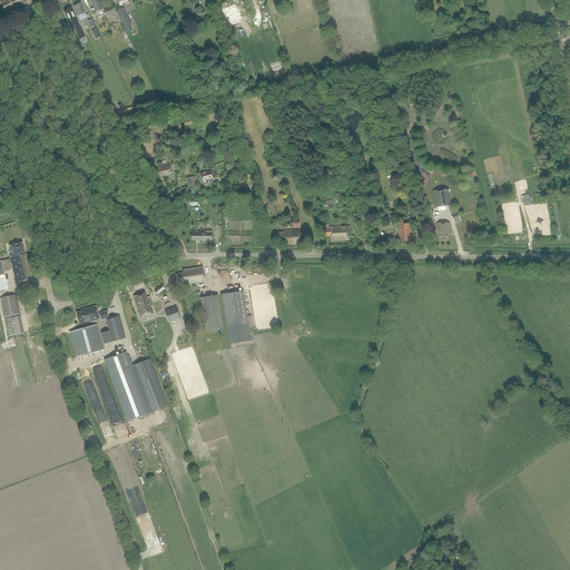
[(16,10),(27,5),(23,0),(8,0),(1,3),(6,11),(15,8),(16,10)]
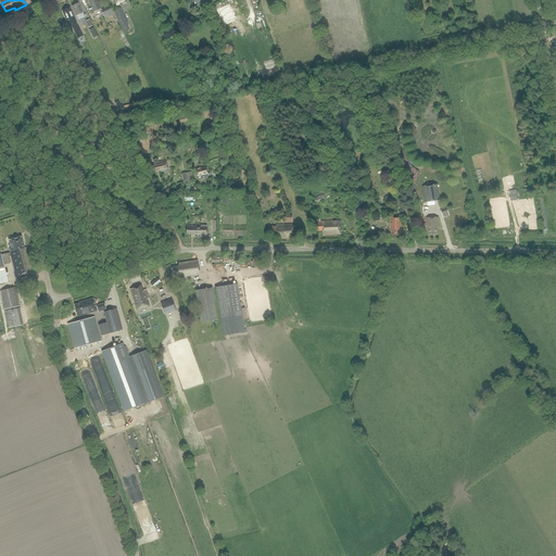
[(88,0),(93,13),(101,10),(97,0),(88,0)]
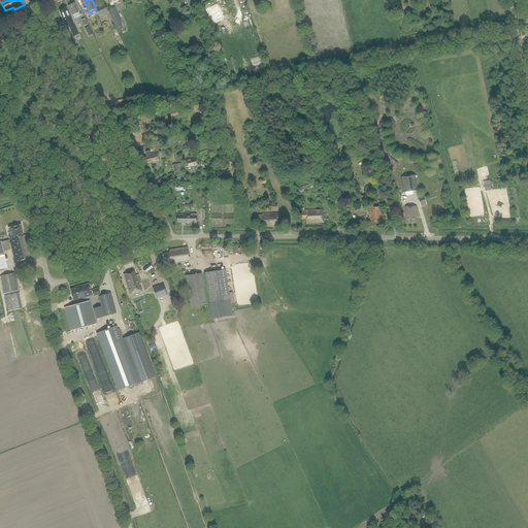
[(72,15),(78,13),(74,4),(68,7),(72,15)]
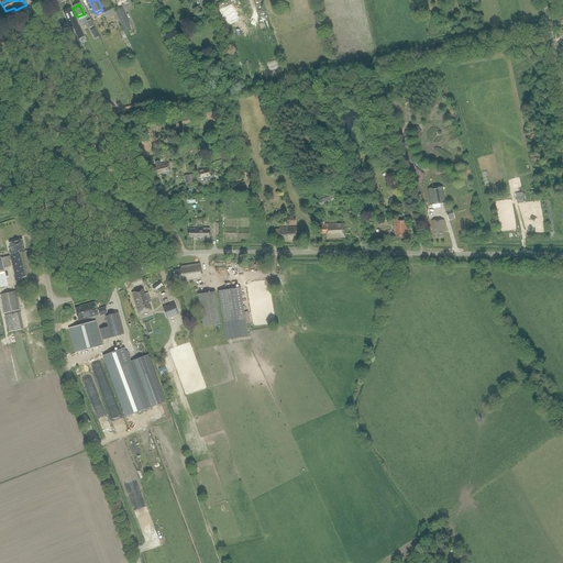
[(117,23),(119,22),(114,12),(112,6),(102,10),(107,19),(113,15),(117,23)]
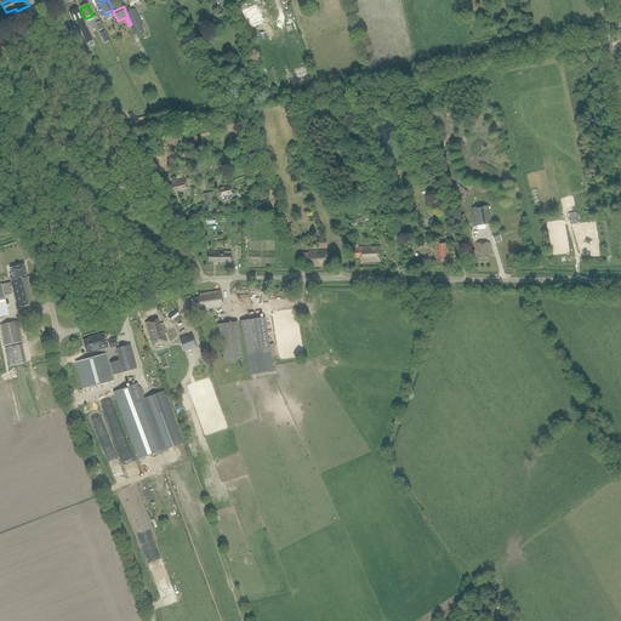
[(78,9),(69,12),(78,30),(86,27),(78,9)]
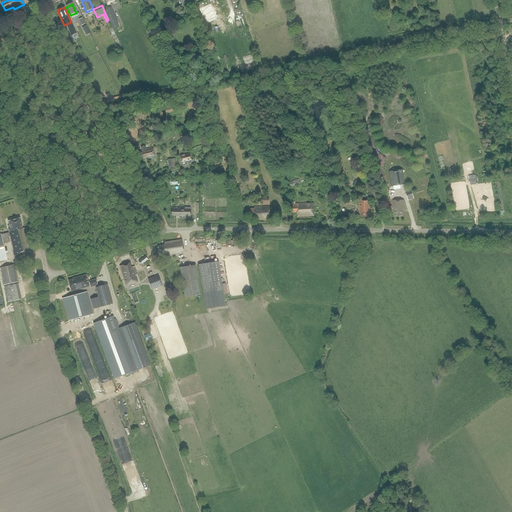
[(104,11),(108,20),(109,19),(113,29),(119,26),(117,22),(118,22),(111,7),(105,10),(105,11),(104,11)]
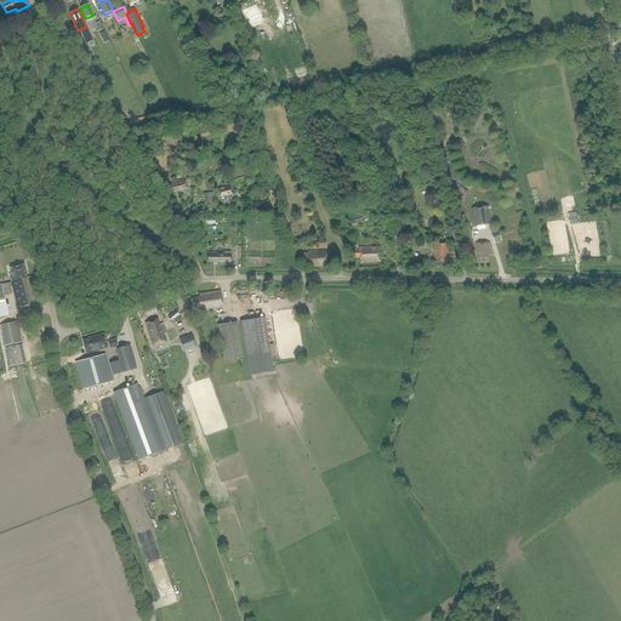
[(87,28),(81,30),(86,43),(93,40),(87,28)]
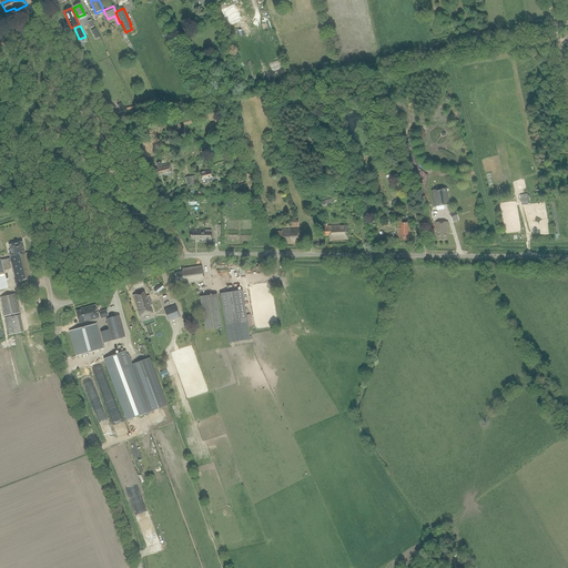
[(164,178),(172,175),(170,165),(162,168),(162,163),(156,164),(158,169),(152,170),(154,178),(163,175),(164,178)]
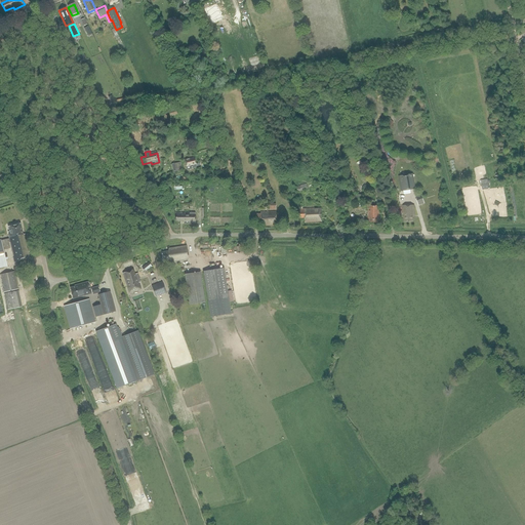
[(187,170),(197,167),(198,167),(197,166),(200,165),(200,163),(196,164),(195,157),(185,160),(187,170)]
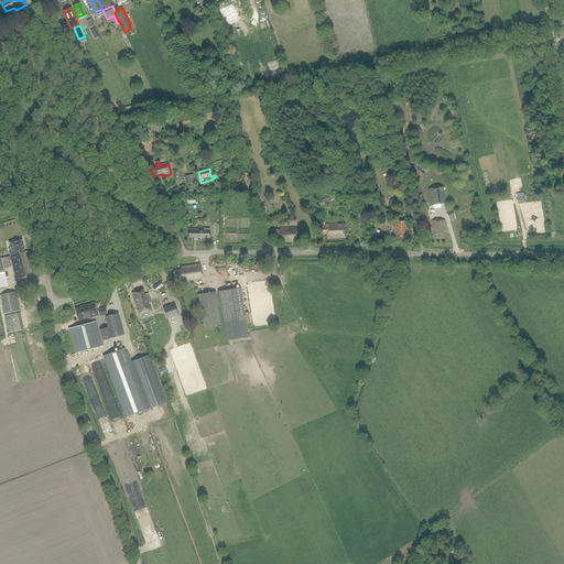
[(184,177),(186,186),(196,184),(194,174),(184,177)]
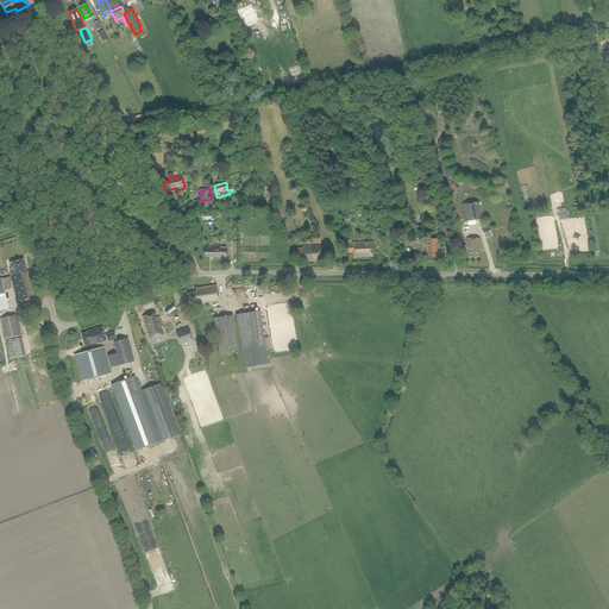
[(482,219),(479,201),(463,205),(465,221),(482,219)]
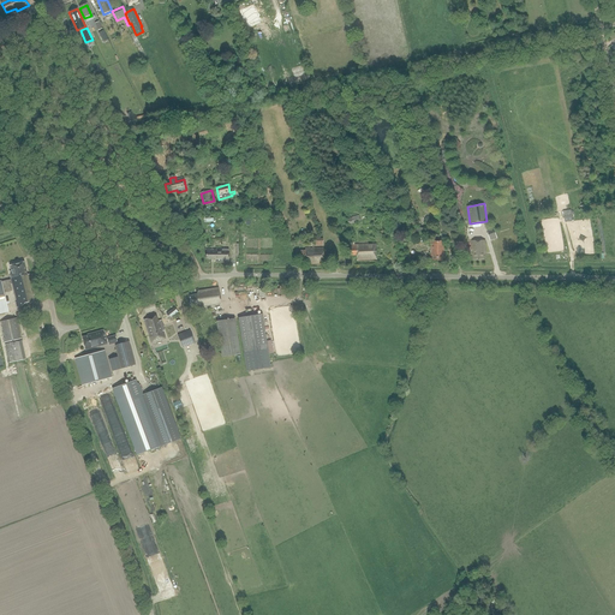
[(488,231),(490,240),(497,238),(495,228),(488,231)]
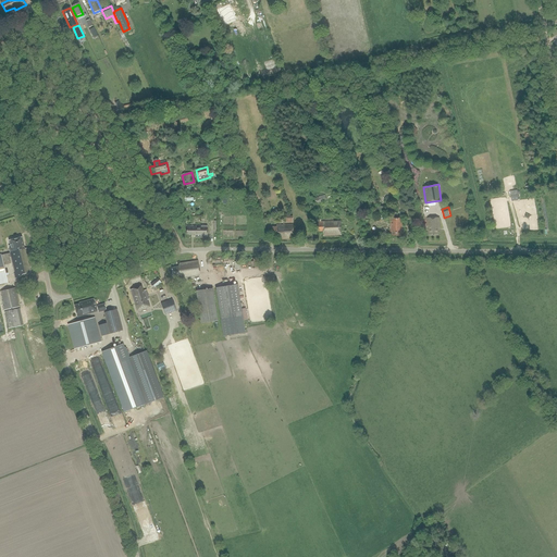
[(284,213),(284,223),(293,223),(293,213),(284,213)]
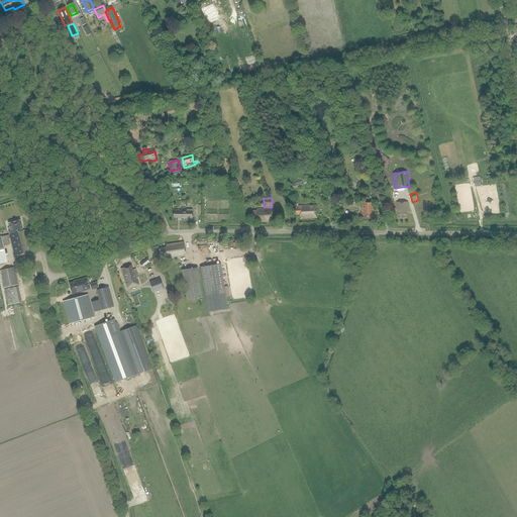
[(369,203),(363,203),(363,217),(365,217),(365,219),(373,219),(373,217),(375,217),(375,213),(374,213),(374,210),(375,210),(375,202),(369,202),(369,203)]
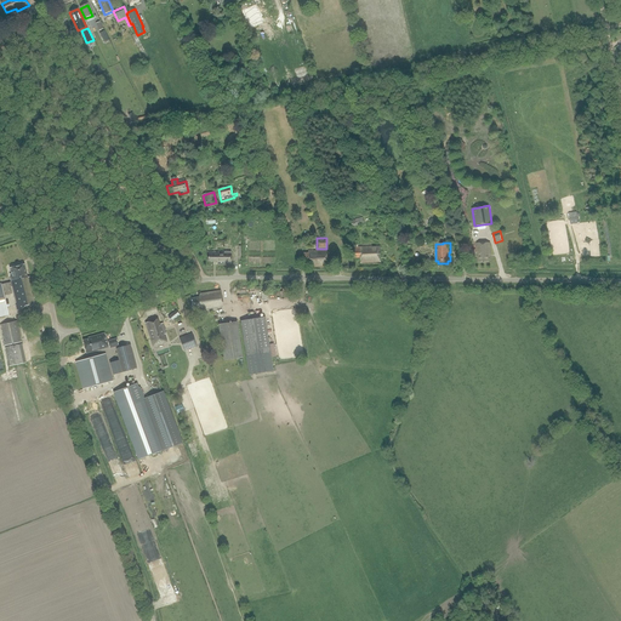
[(381,263),(380,248),(380,245),(358,246),(358,244),(354,244),(355,260),(360,258),(362,265),(381,263)]
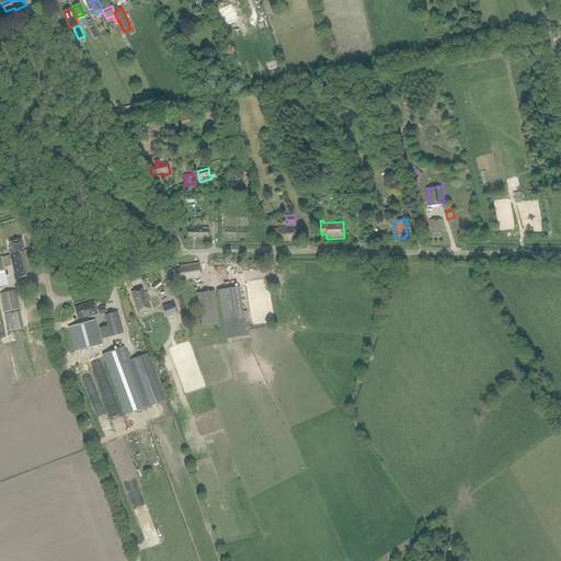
[(432,238),(442,238),(442,232),(443,232),(443,230),(443,220),(431,220),(431,233),(432,233),(432,238)]
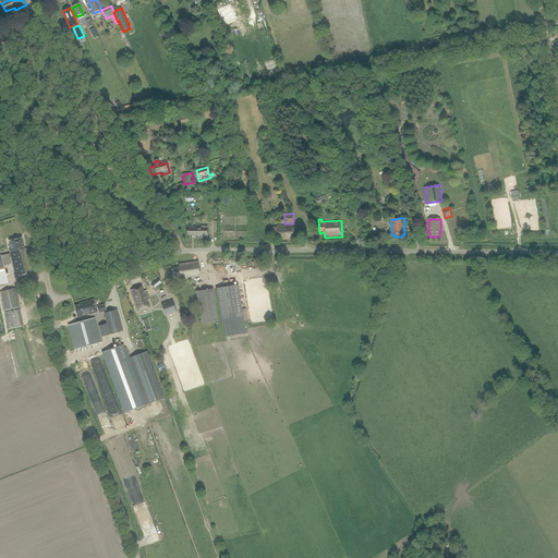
[(195,235),(195,238),(207,237),(207,226),(187,226),(187,235),(195,235)]
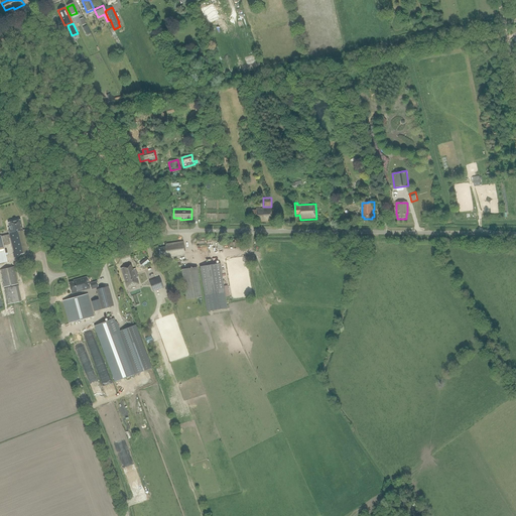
[(257,220),(271,220),(271,210),(257,210),(256,211),(252,211),(253,218),(257,218),(257,220)]
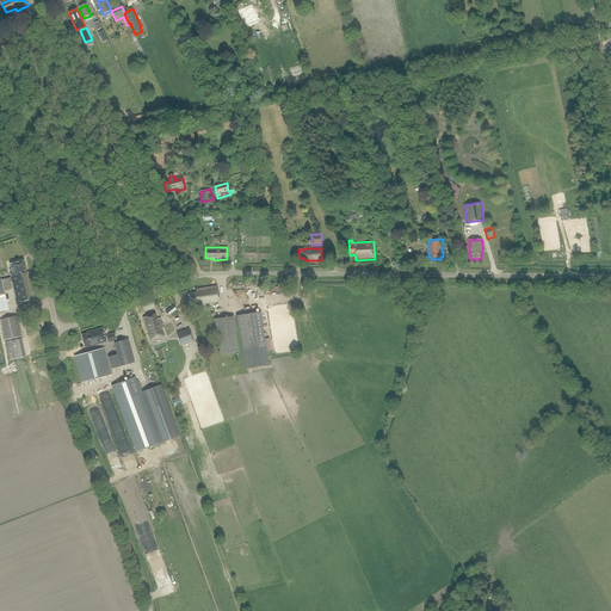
[(17,306),(36,301),(29,273),(28,273),(24,261),(10,265),(12,270),(10,270),(11,275),(11,278),(1,281),(1,279),(0,279),(0,310),(8,309),(4,291),(12,290),(11,283),(12,283),(17,306)]
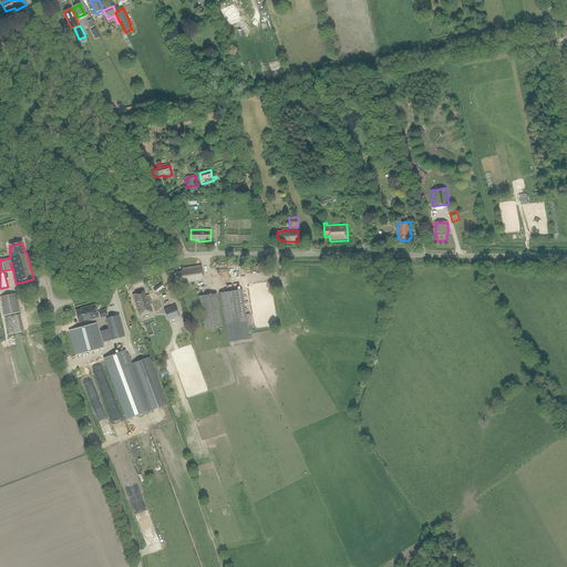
[(184,284),(204,280),(202,265),(183,268),(182,271),(175,272),(177,282),(183,281),(184,284)]
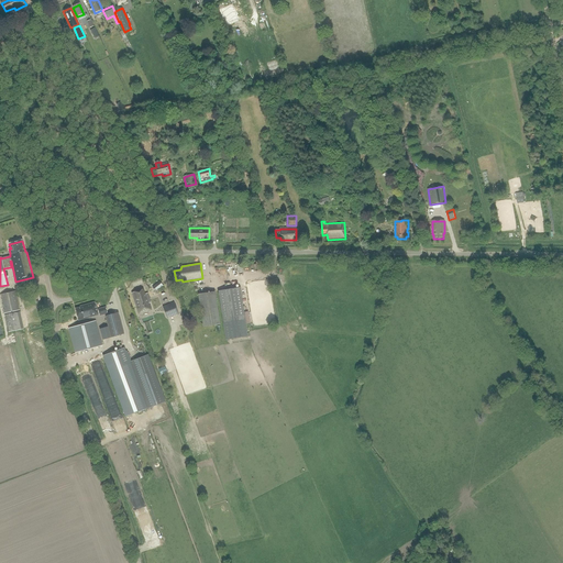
[(145,293),(144,293),(143,288),(132,291),(140,313),(152,309),(145,293)]
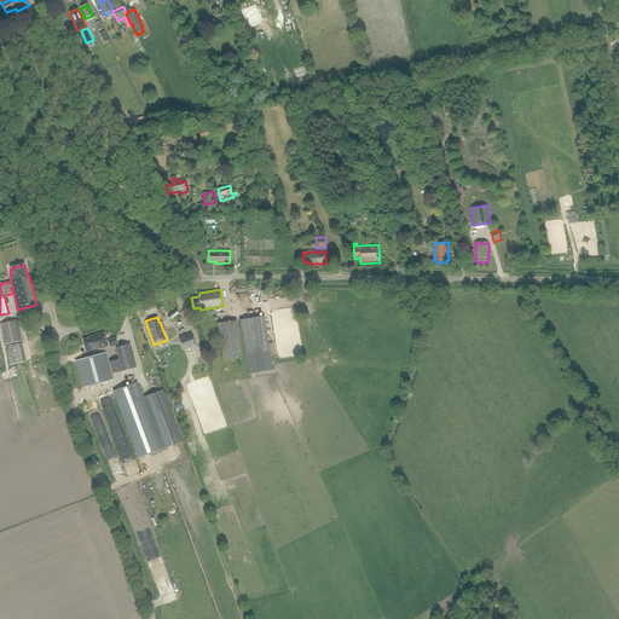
[(264,317),(239,320),(248,374),(272,369),(264,317)]
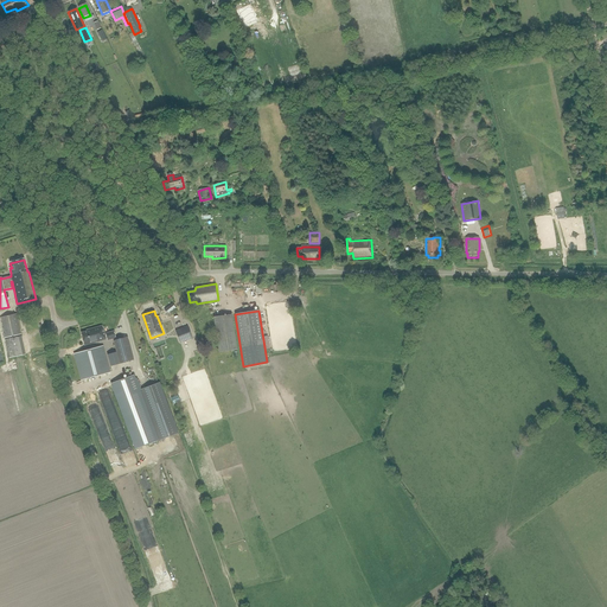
[(6,338),(21,334),(17,314),(0,318),(6,338)]
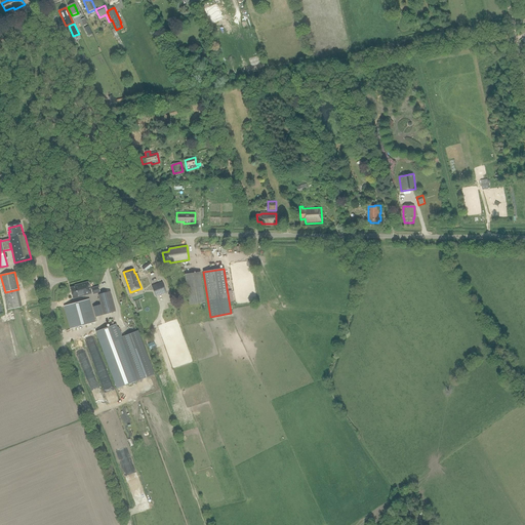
[(205,303),(200,272),(185,274),(190,305),(205,303)]
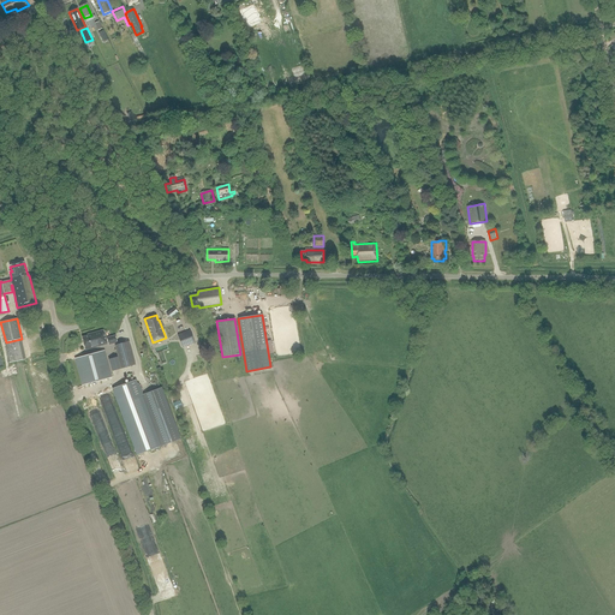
[(88,336),(83,338),(85,350),(107,344),(103,330),(88,334),(88,336)]
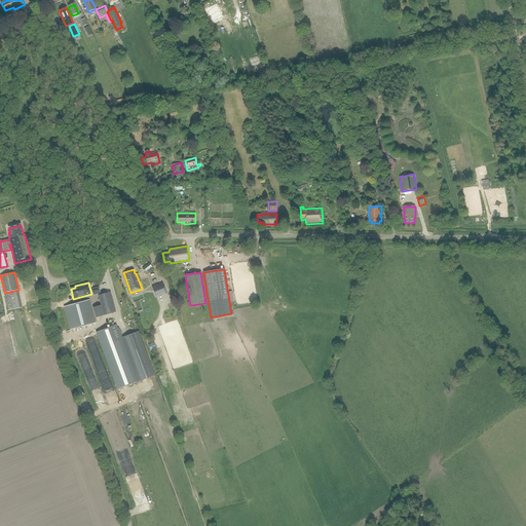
[(162,283),(152,287),(156,298),(166,294),(162,283)]
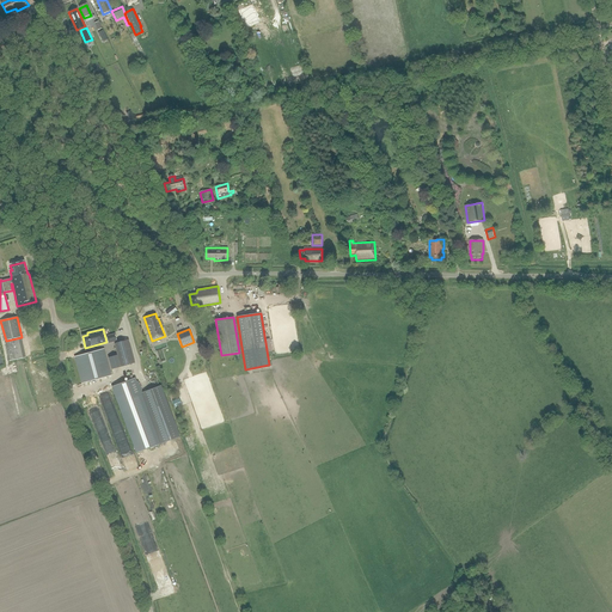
[(128,338),(115,343),(117,350),(121,366),(135,362),(128,338)]
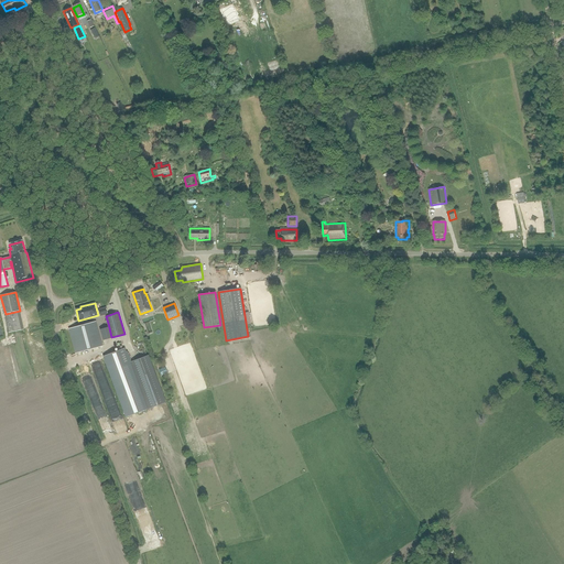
[(95,322),(69,329),(76,354),(100,346),(95,322)]
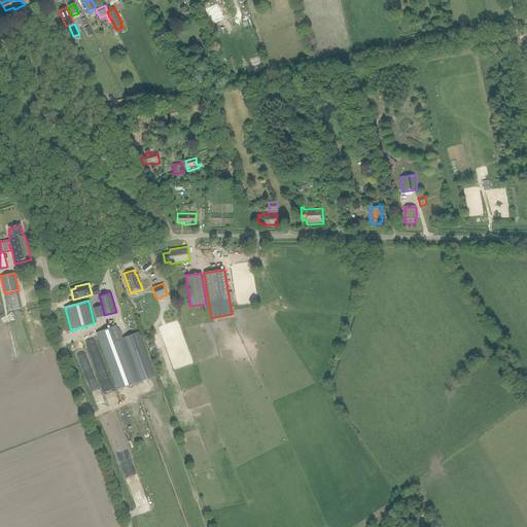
[(116,325),(96,332),(117,390),(155,376),(139,331),(121,338),(116,325)]
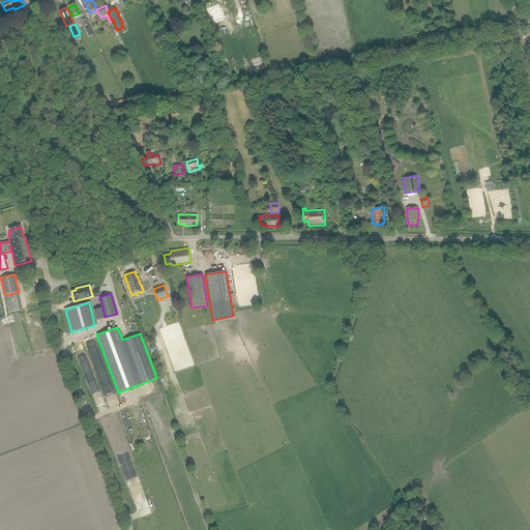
[(108,377),(106,371),(98,374),(100,380),(108,377)]
